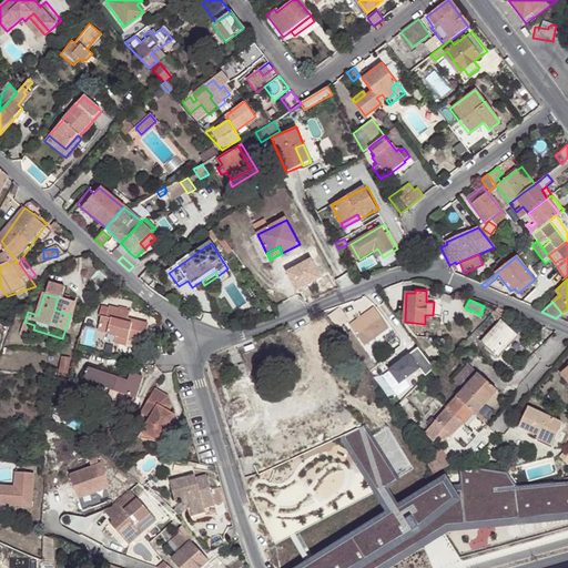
[(117,335),(115,340),(115,342),(128,345),(130,338),(143,342),(149,323),(129,317),(131,311),(109,305),(107,316),(102,315),(98,331),(117,335)]
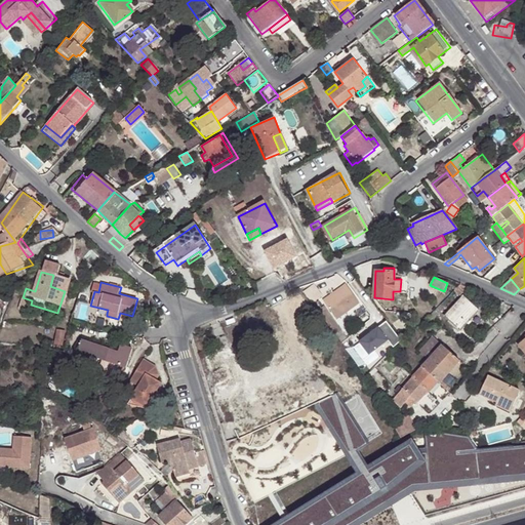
[(323,295),(314,283),(305,290),(313,303),(323,295)]
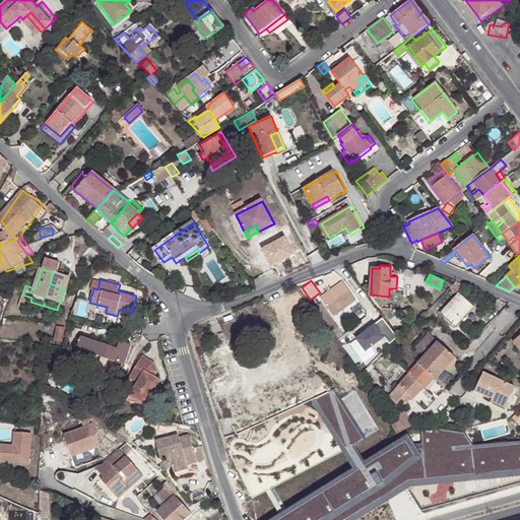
[(335,316),(356,299),(342,280),(320,297),(335,316)]
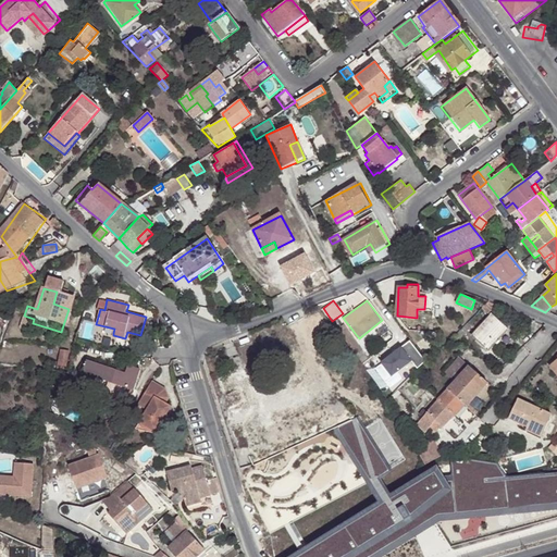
[(498,306),(489,301),(481,309),(489,314),(498,306)]
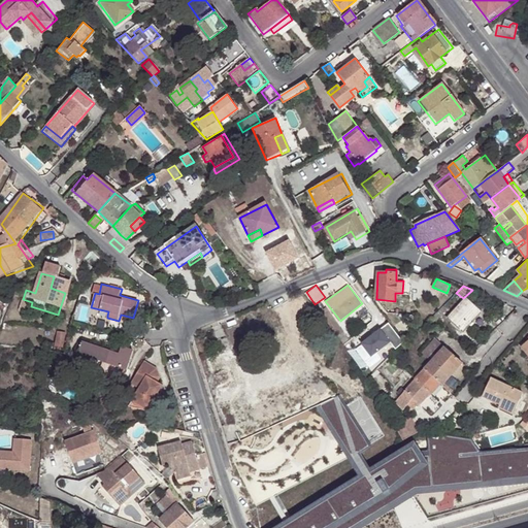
[(463,333),(481,314),(465,299),(448,319),(463,333)]
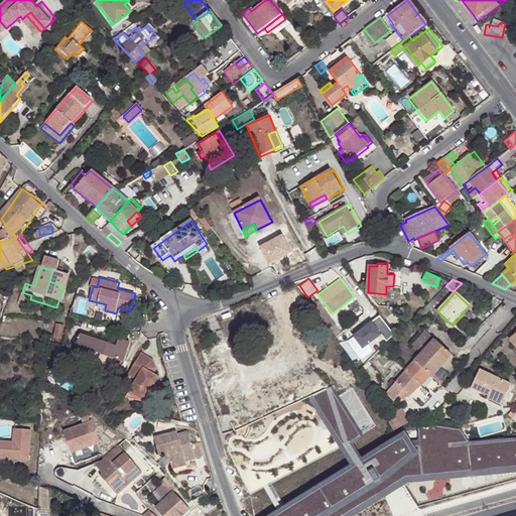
[(437,302),(433,298),(421,310),(425,314),(437,302)]
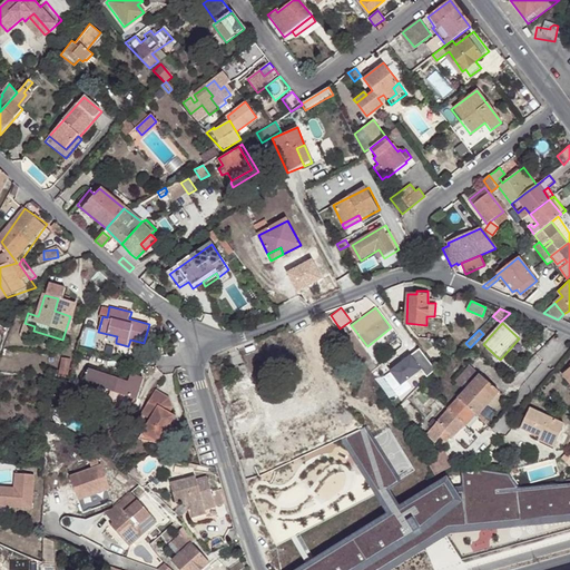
[(352,331),(345,336),(349,341),(355,336),(352,331)]
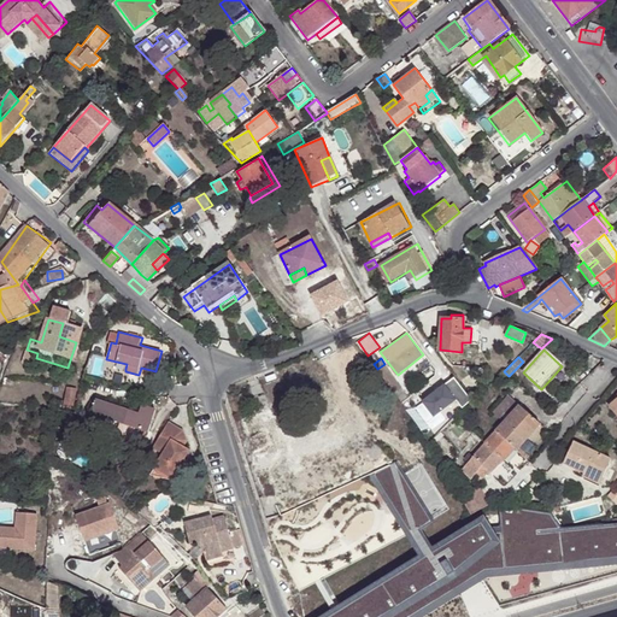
[(105,365),(125,369),(127,364),(106,359),(105,365)]
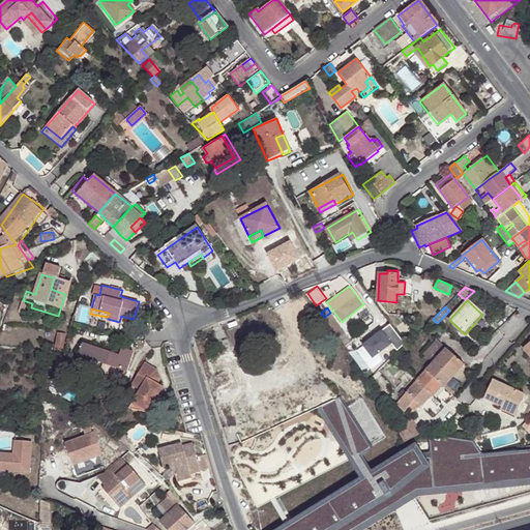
[(330,313),(324,317),(342,341),(347,336),(330,313)]
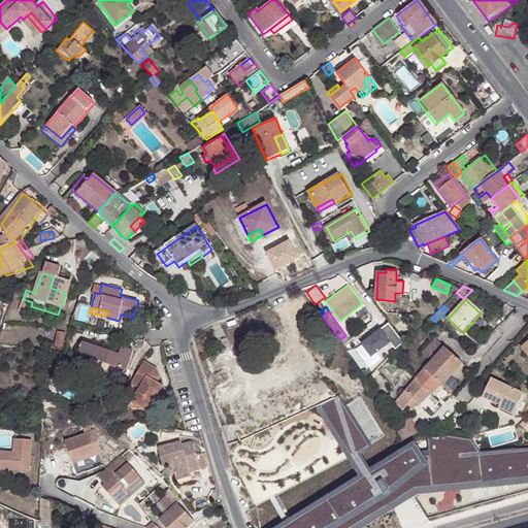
[(432,363),(425,370),(440,385),(442,386),(463,363),(446,348),(434,337),(421,353),(432,363)]
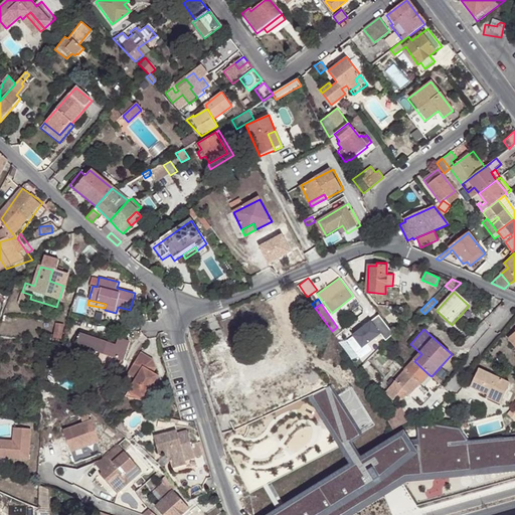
[(124,362),(131,342),(96,332),(90,351),(124,362)]
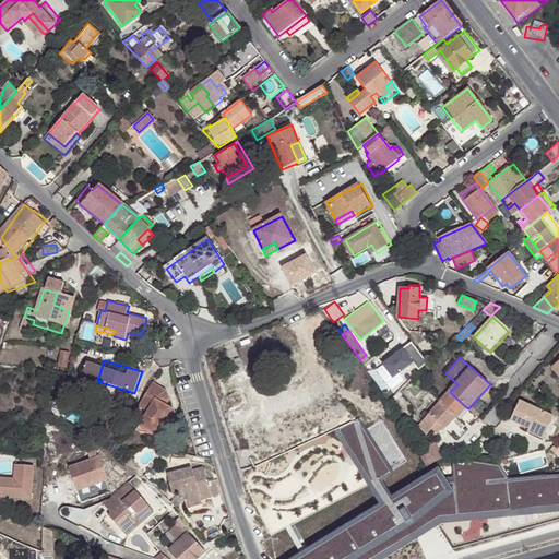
[(153,380),(142,399),(139,404),(147,409),(138,426),(147,432),(150,429),(159,436),(169,419),(166,417),(173,406),(167,403),(170,397),(167,389),(153,380)]
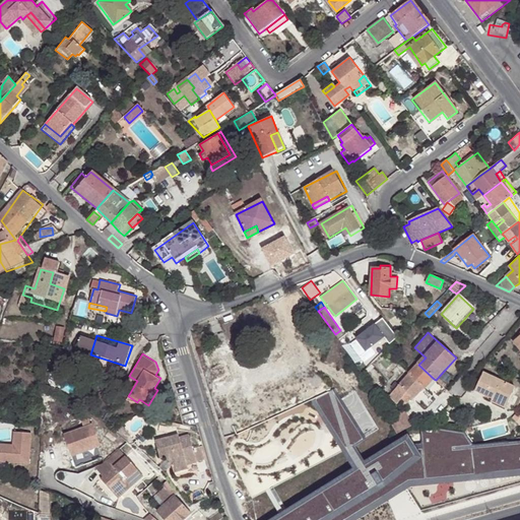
[(434,379),(418,365),(390,397),(398,405),(404,399),(408,403),(412,398),(414,400),(434,379)]
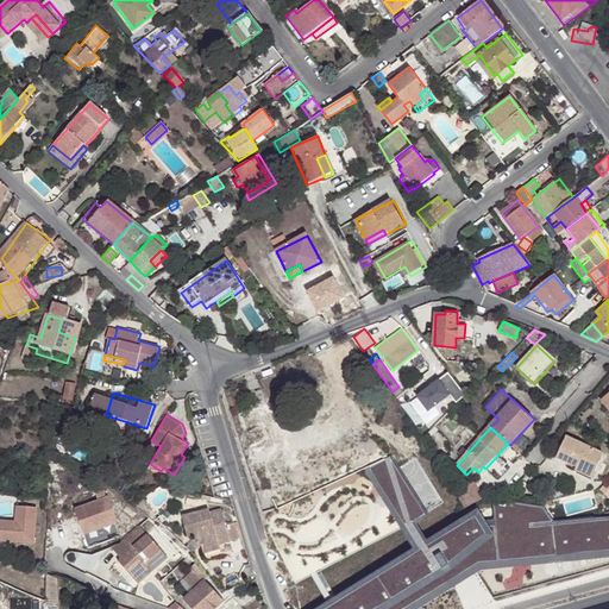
[(581,464),(596,471),(604,454),(567,435),(557,457),(578,468),(581,464)]
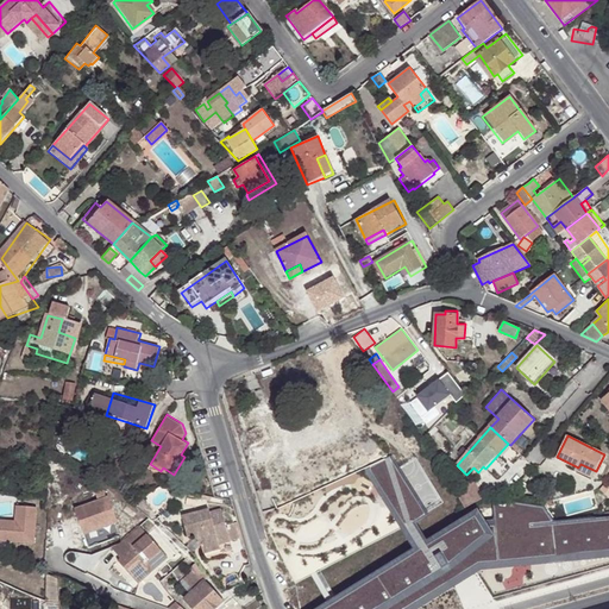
[(592,477),(596,471),(581,464),(578,468),(577,470),(592,477)]
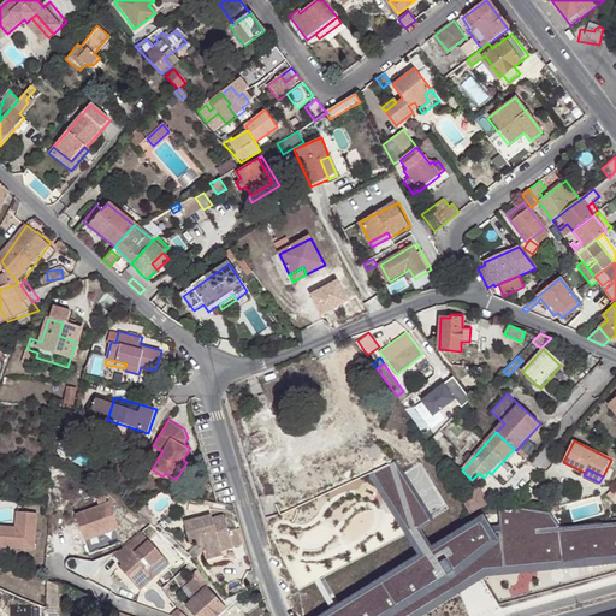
[(67,499),(82,508),(87,492),(93,483),(81,473),(71,491),(67,499)]
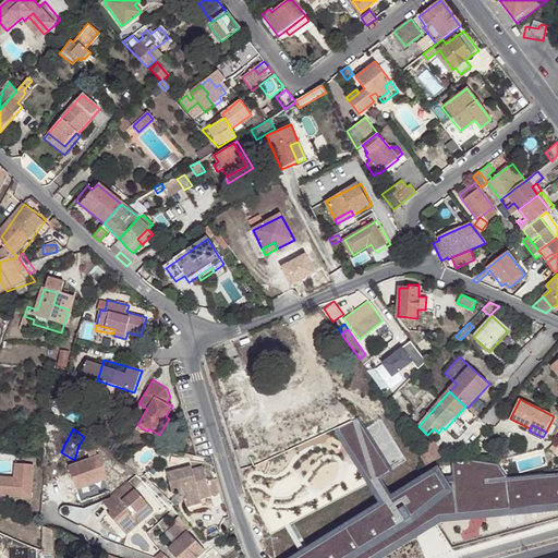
[(434,436),(416,447),(429,466),(446,456),(434,436)]
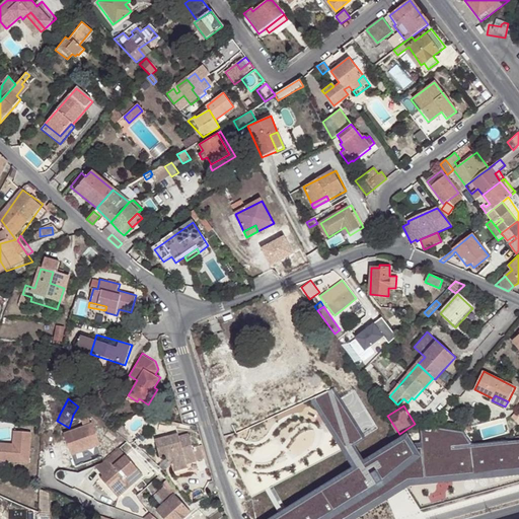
[(322,430),(319,423),(286,438),(300,469),(380,434),(369,410),(322,430)]
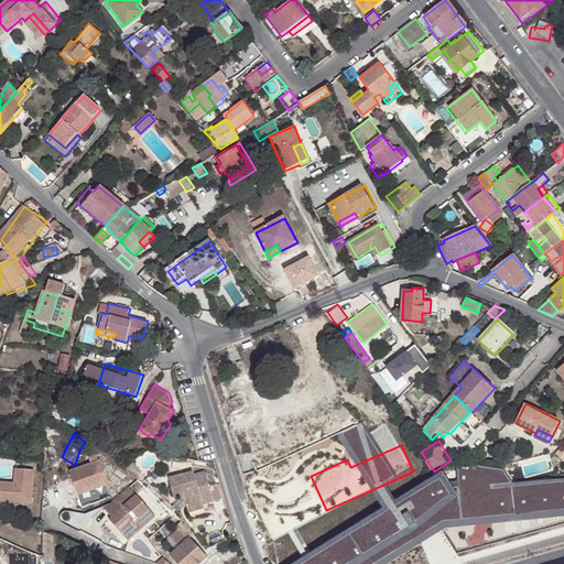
[(89,464),(69,472),(83,506),(110,496),(107,484),(109,483),(101,459),(99,461),(97,454),(87,457),(89,464)]
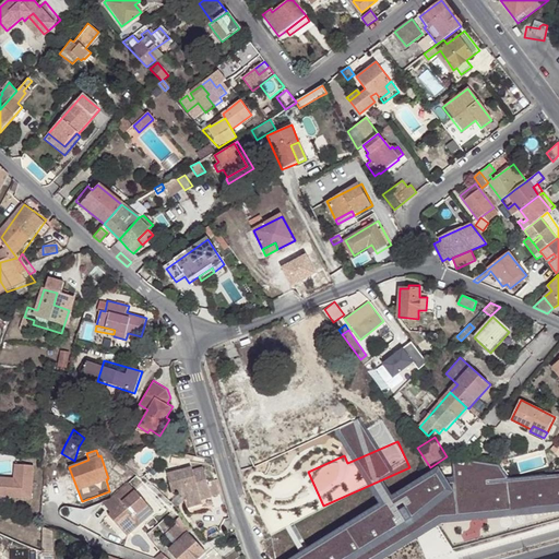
[(355,450),(345,453),(349,463),(358,459),(355,450)]
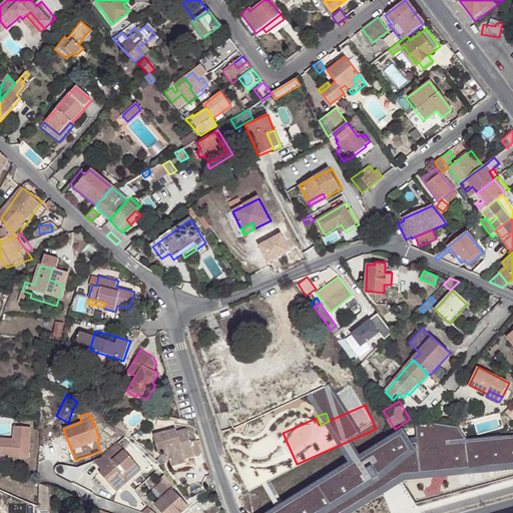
[(96,418),(92,418),(99,439),(105,437),(99,420),(96,418)]
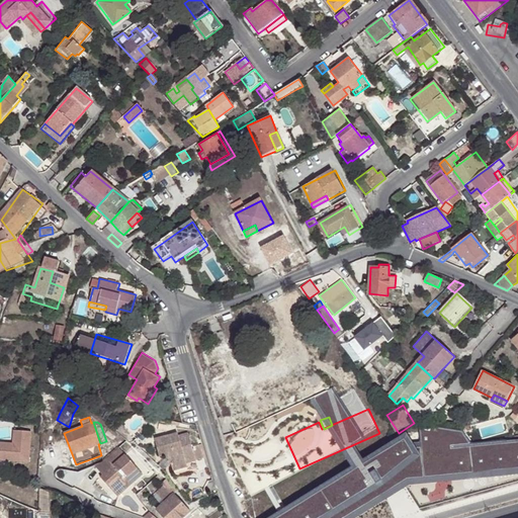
[(410,436),(271,517),(362,517),(412,488),(479,480),(517,477),(517,442),(467,448),(461,430),(424,426),(425,455),(422,456),(410,436)]
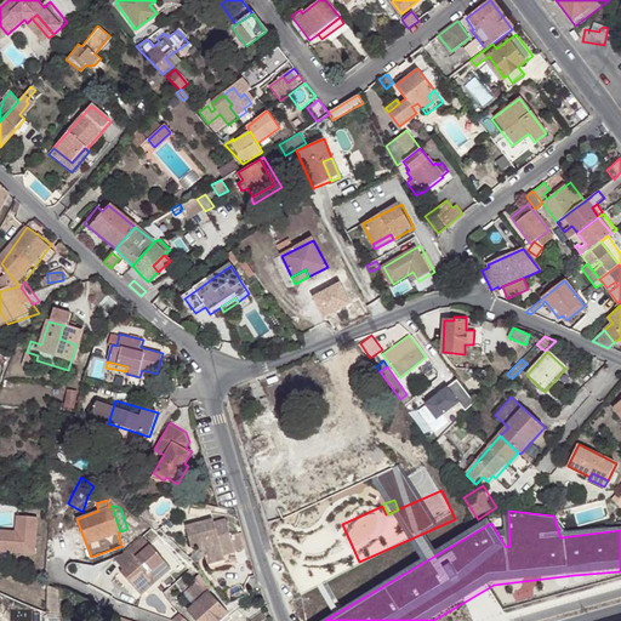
[(38,518),(17,516),(16,533),(0,531),(0,551),(35,554),(38,518)]
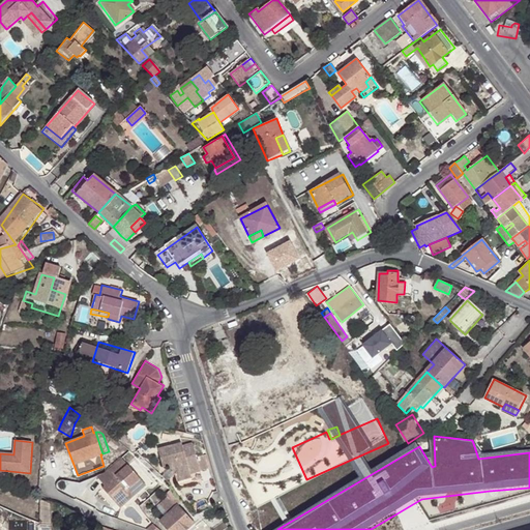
[(196,458),(192,444),(182,447),(180,444),(156,451),(163,468),(168,467),(175,475),(177,481),(202,473),(201,471),(196,458)]
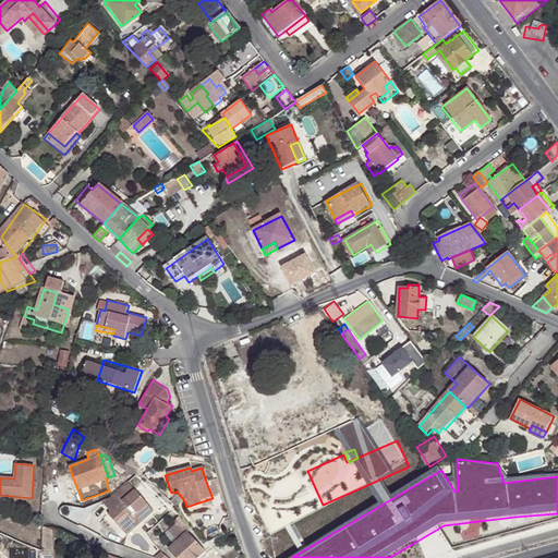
[(219,477),(206,482),(211,496),(223,492),(219,477)]
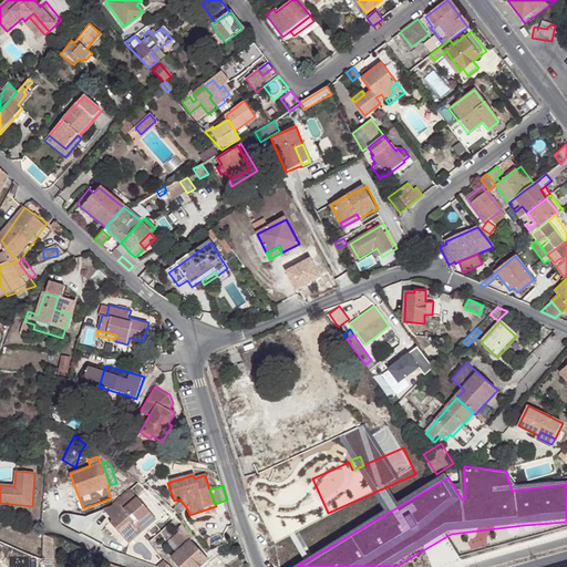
[(154,518),(129,490),(111,505),(101,508),(111,519),(109,522),(127,543),(154,518)]
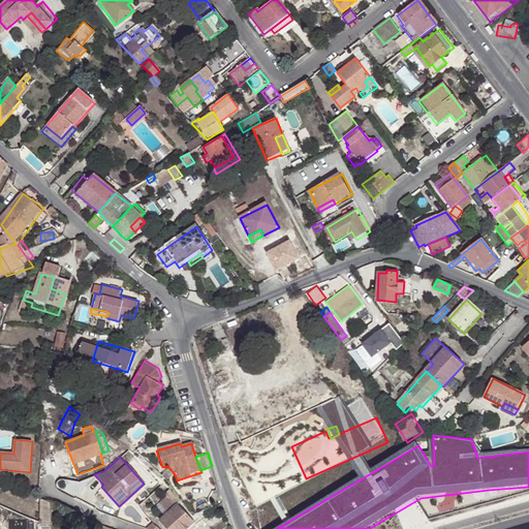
[(52,528),(53,497),(41,496),(41,520),(40,528),(43,528),(52,528)]
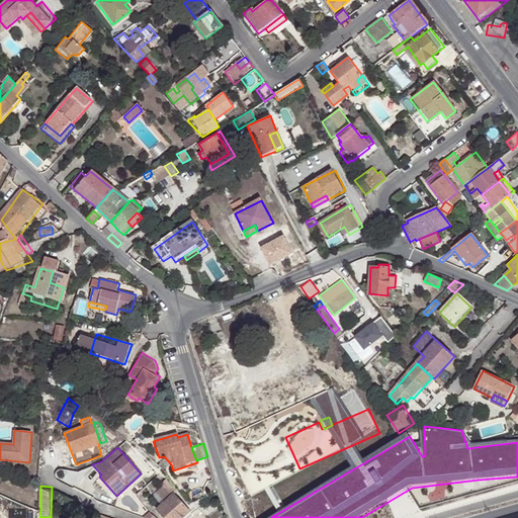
[(162,517),(179,517),(187,512),(171,495),(155,509),(162,517)]
